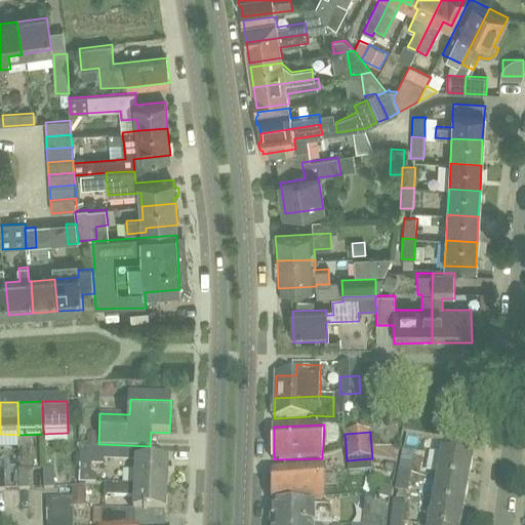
[(91,466),(104,466),(104,460),(131,462),(132,449),(80,447),(79,483),(96,484),(96,475),(93,475),(93,473),(90,473),(91,466)]
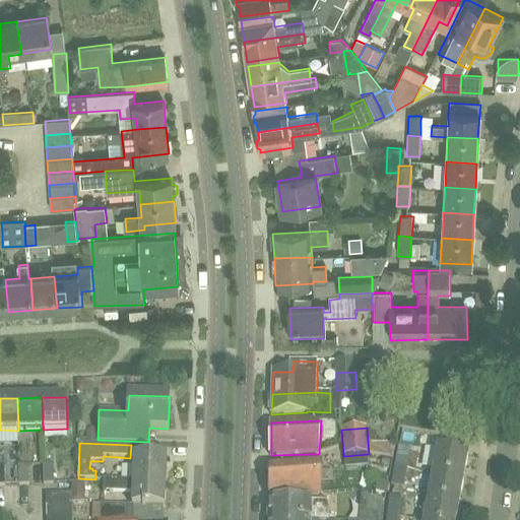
[(395,466),(407,469),(411,449),(399,447),(395,466)]
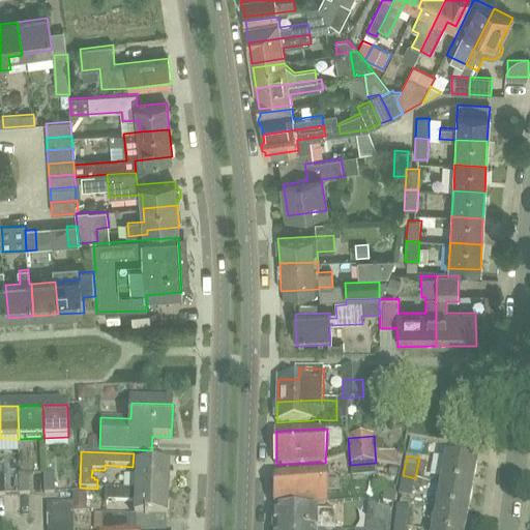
[(443,481),(473,488),(477,462),(447,457),(443,481)]
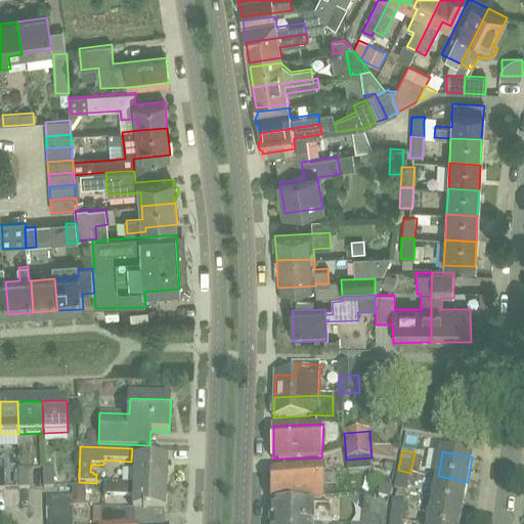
[(372,471),(372,457),(347,460),(348,473),(372,471)]
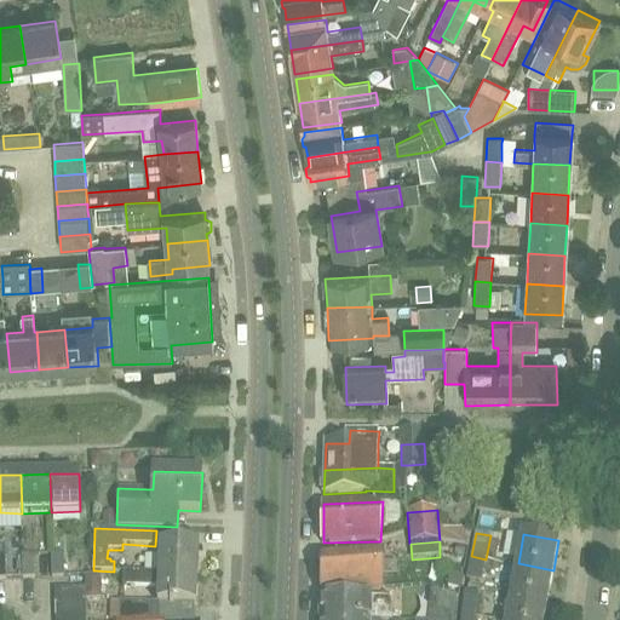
[(160,543),(159,574),(199,577),(200,545),(160,543)]
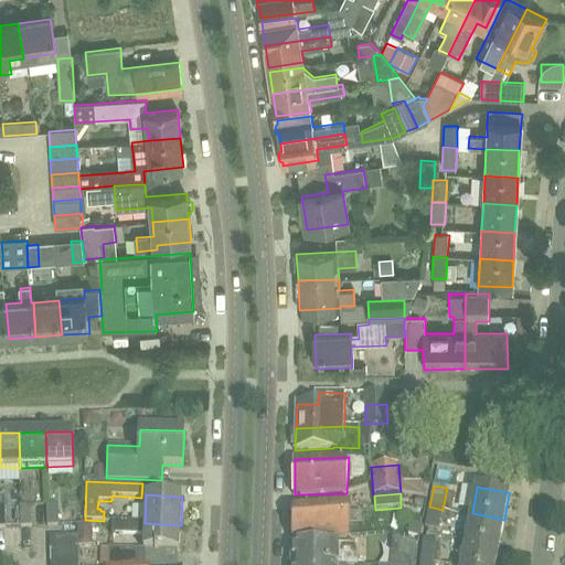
[(362,513),(350,513),(351,501),(294,505),(292,542),(350,536),(350,525),(363,525),(362,513)]
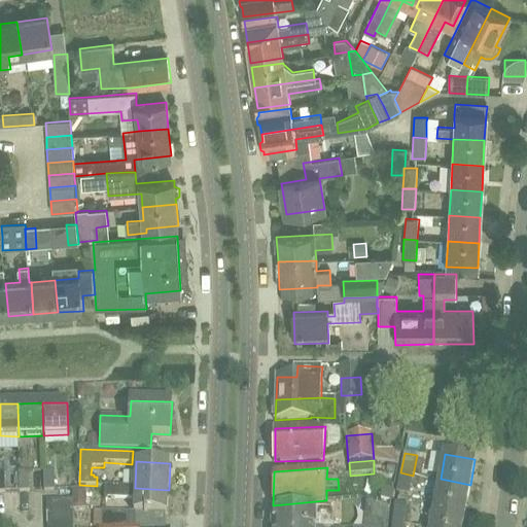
[(58,490),(57,469),(46,470),(47,490),(58,490)]
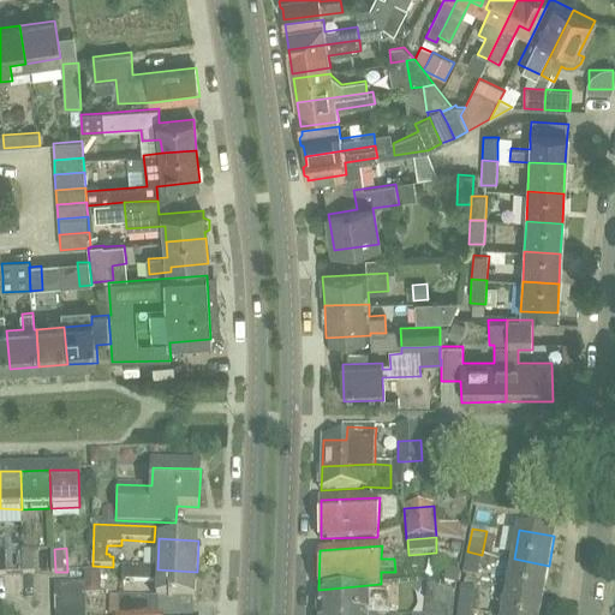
[(0,574),(10,574),(9,550),(0,549),(0,574)]
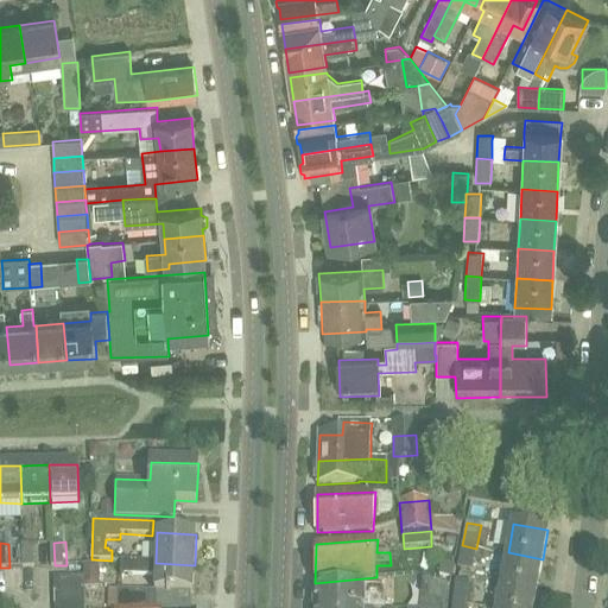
[(38,567),(37,543),(25,544),(26,568),(38,567)]
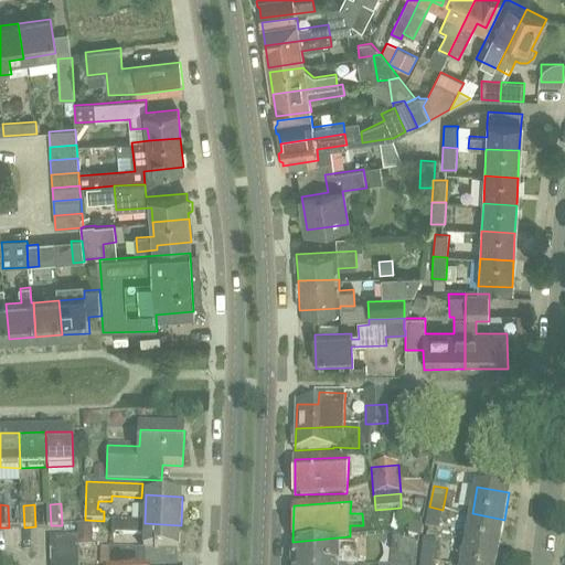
[(443,510),(429,507),(425,529),(439,531),(443,510)]
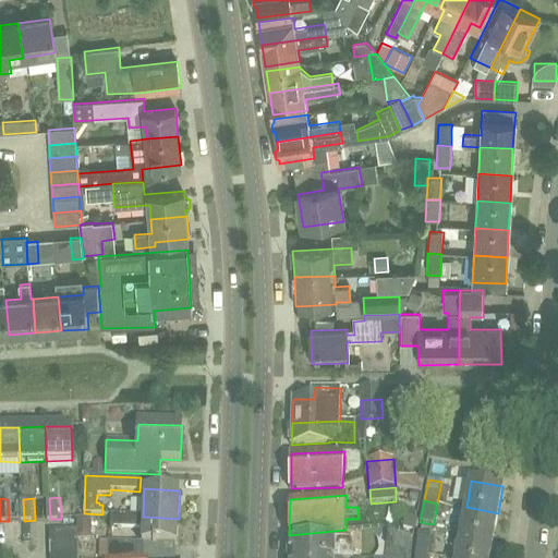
[(498,513),(466,507),(461,534),(493,540),(498,513)]
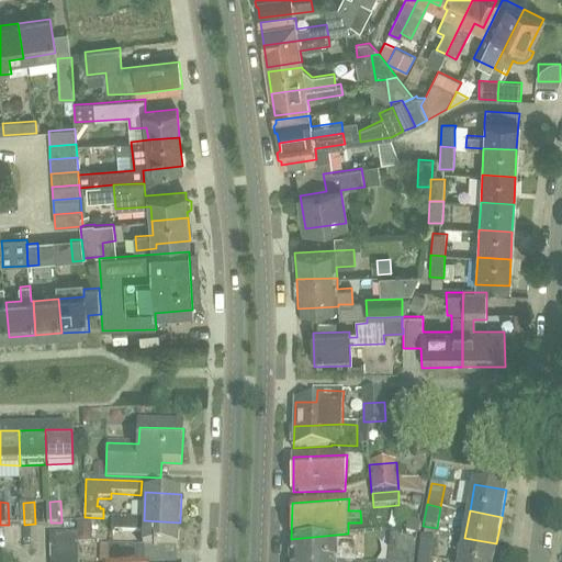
[(112,519),(111,532),(144,534),(144,546),(179,548),(180,523),(144,520),(112,519)]
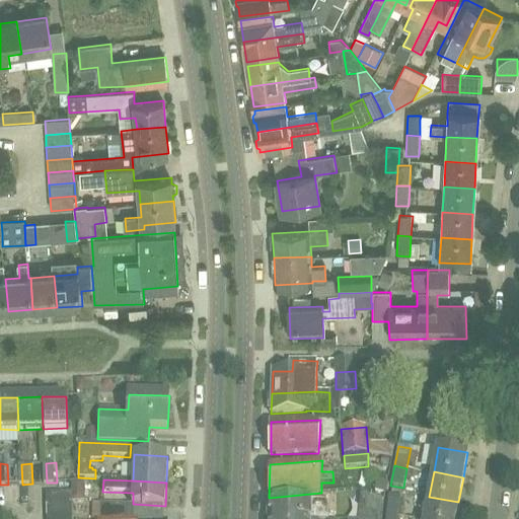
[(374,492),(385,494),(387,482),(377,479),(374,492)]
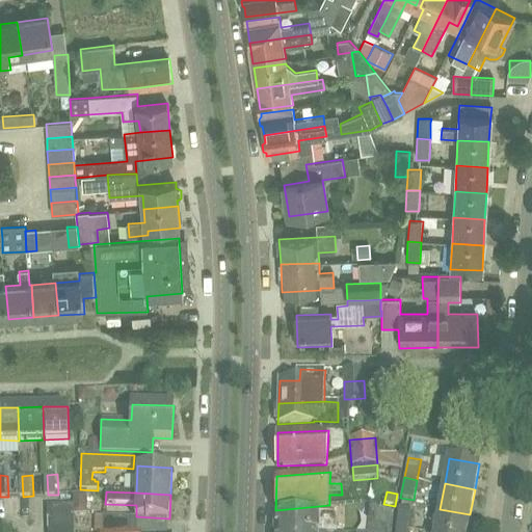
[(48,517),(74,516),(74,504),(47,505),(48,517)]
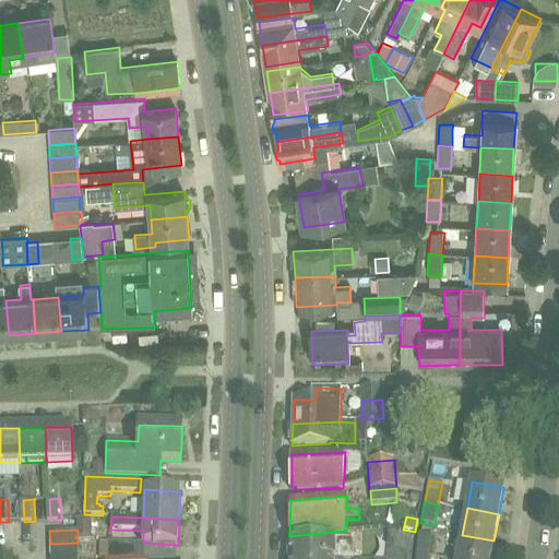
[(389,530),(385,555),(384,558),(412,558),(414,539),(389,530)]
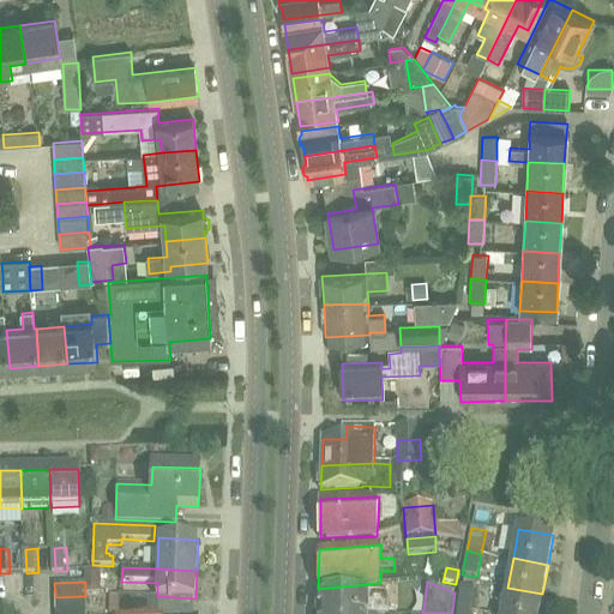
[(457,611),(471,613),(475,589),(459,587),(457,611)]
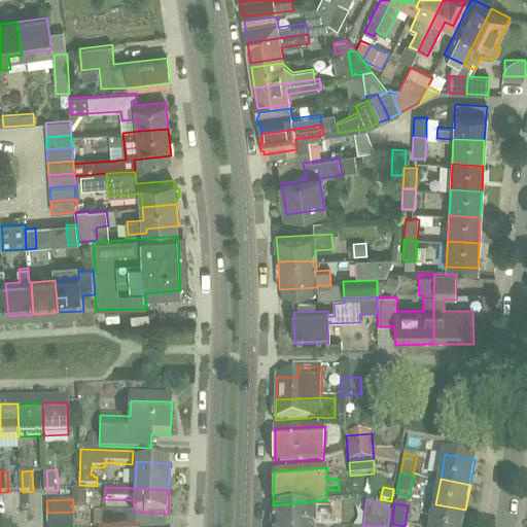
[(435,504),(431,526),(462,526),(465,510),(435,504)]
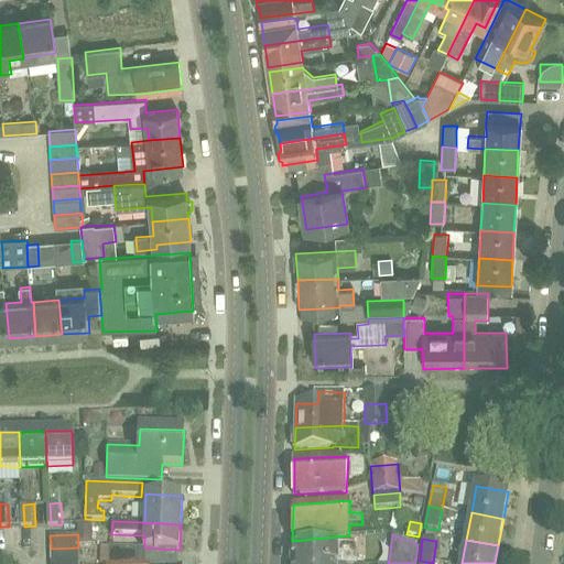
[(357,563),(358,545),(350,545),(350,544),(292,543),(291,563),(357,563)]
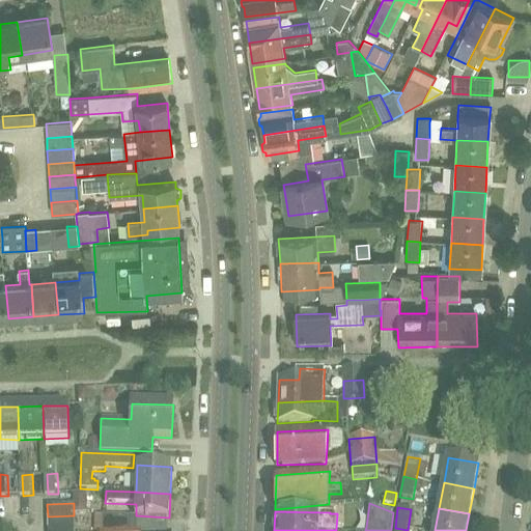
[(74,515),(48,516),(48,528),(75,527),(74,515)]
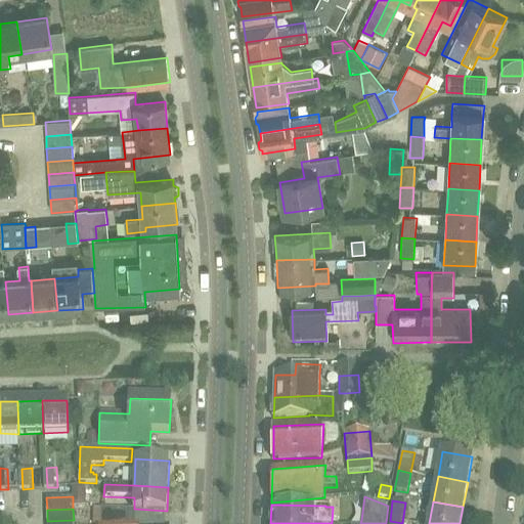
[(99,523),(128,523),(129,510),(100,509),(99,523)]
